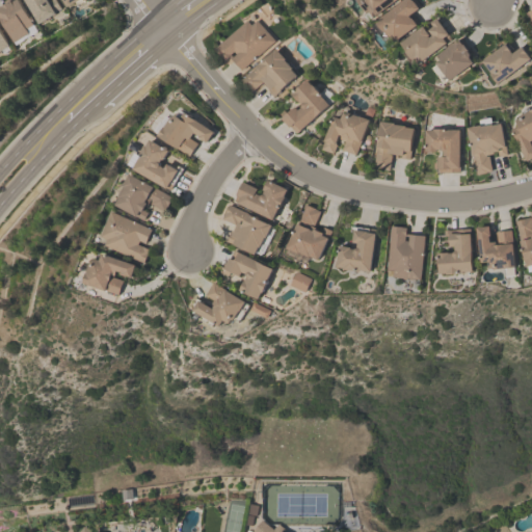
[(18,0),(37,31),(16,45),(0,19),(0,5),(4,3),(3,1),(4,0),(18,0)]
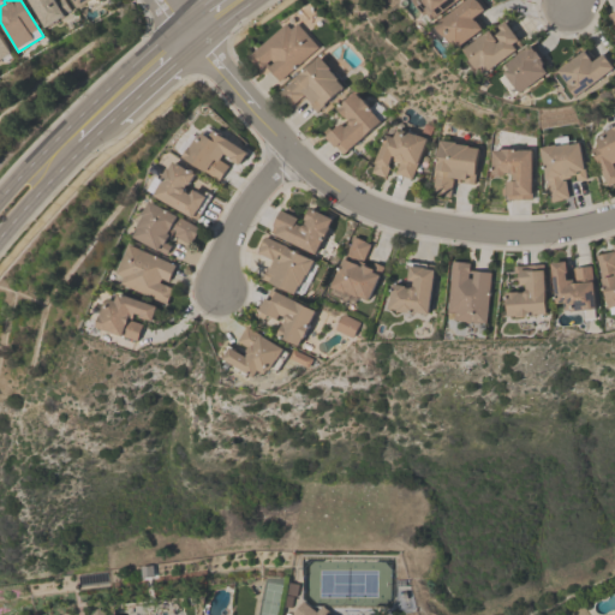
[(65,0),(71,9),(64,13),(65,15),(45,27),(29,0),(65,0)]
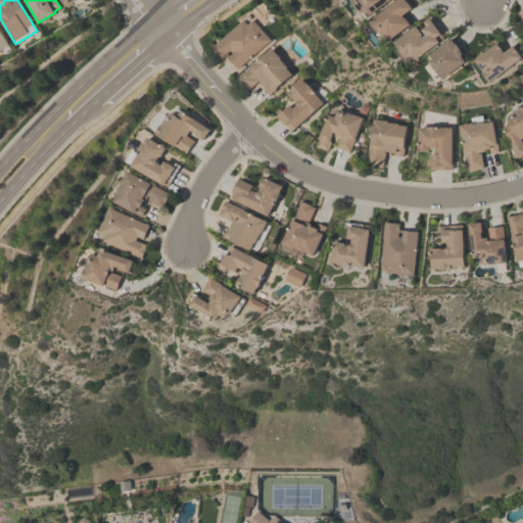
[(389,0),(369,16),(364,10),(363,12),(353,0),(389,0)]
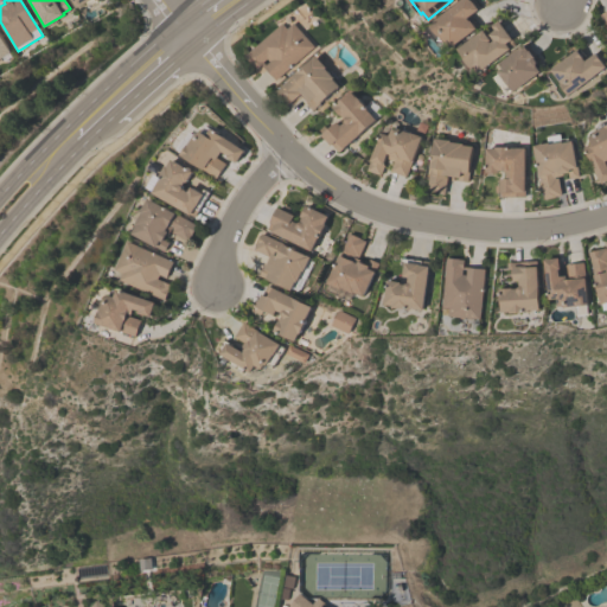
[(475,27),(449,48),(448,46),(445,50),(427,27),(430,24),(429,23),(460,0),(471,0),(478,8),(467,17),(470,20),(475,27)]
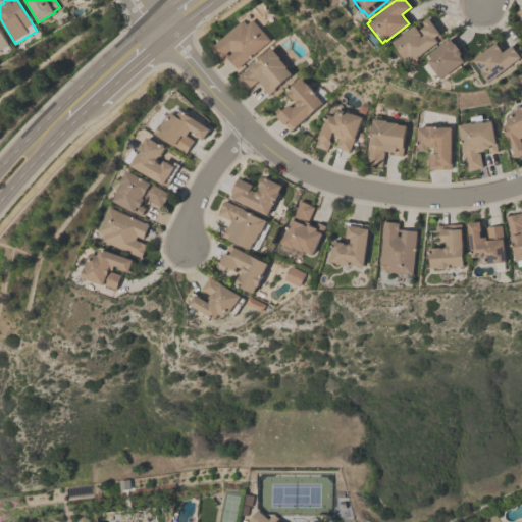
[(394,41),(415,25),(421,34),(420,35),(421,36),(424,34),(420,29),(425,24),(423,21),(428,17),(440,33),(439,34),(442,38),(410,63),(405,57),(403,59),(397,51),(400,49),(394,41)]
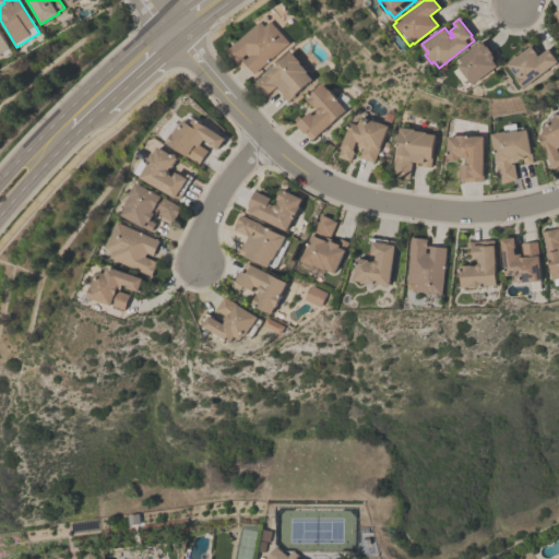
[(287,43),(252,73),(239,58),(235,62),(224,50),(258,21),(262,25),(268,20),(287,43)]
